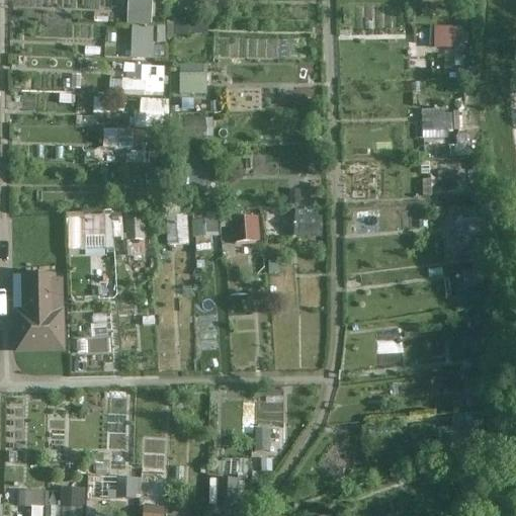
[(123,0),(123,22),(151,22),(151,0),(123,0)]
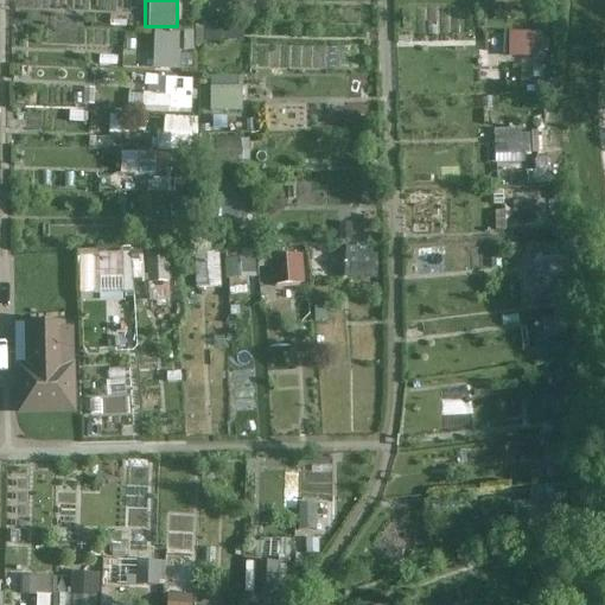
[(151,65),(179,65),(179,29),(151,29),(151,65)]
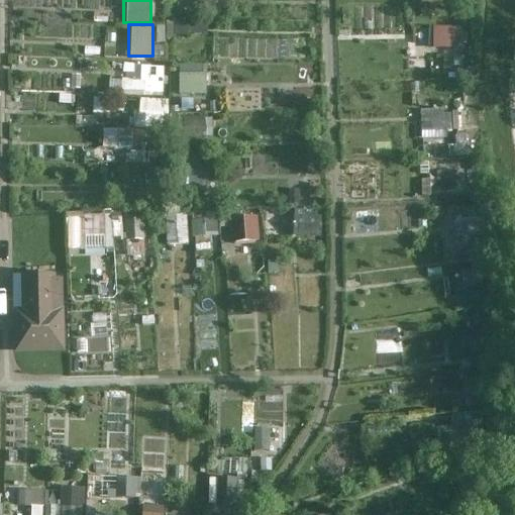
[(436,45),(439,27),(429,25),(426,43),(436,45)]
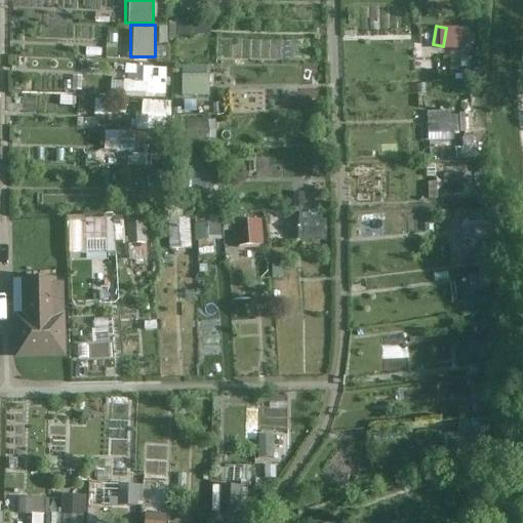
[(180,72),(182,93),(210,92),(209,71),(180,72)]
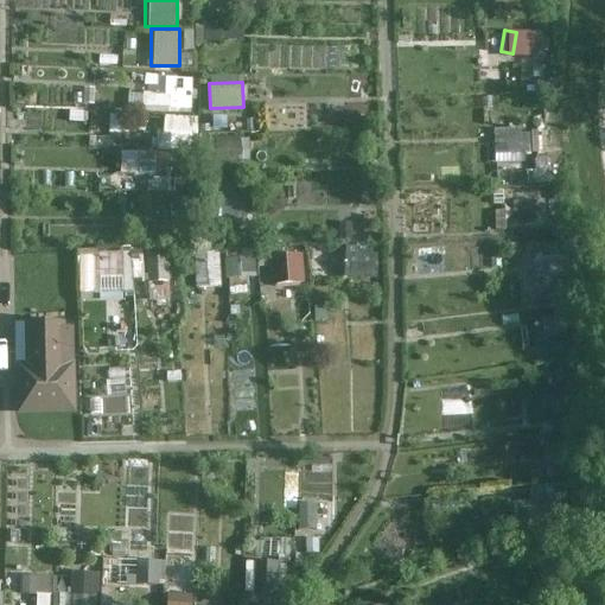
[(165,113),(161,142),(192,146),(197,116),(165,113)]
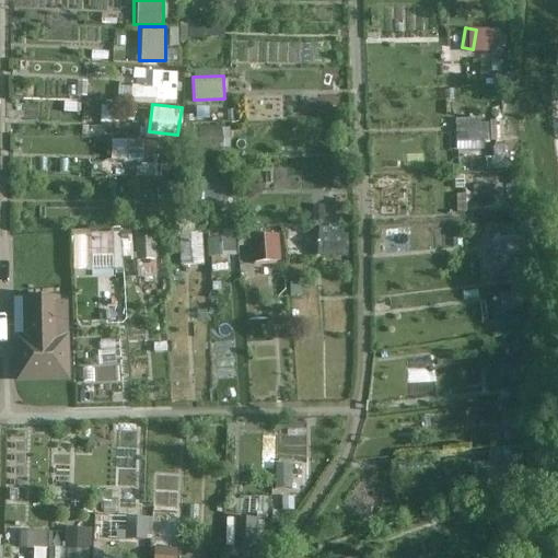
[(454,140),(497,138),(496,113),(452,116),(454,140)]
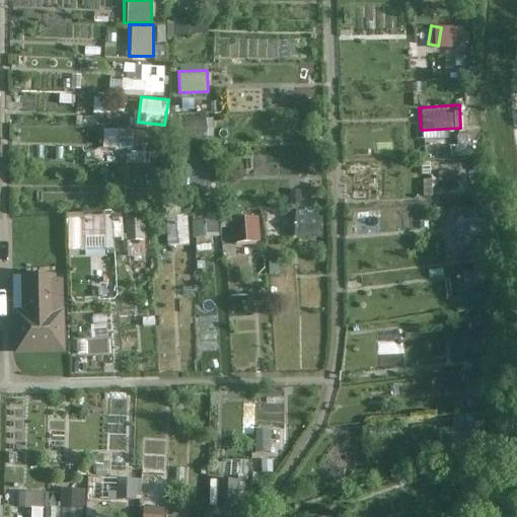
[(213,136),(212,115),(185,115),(185,136),(213,136)]
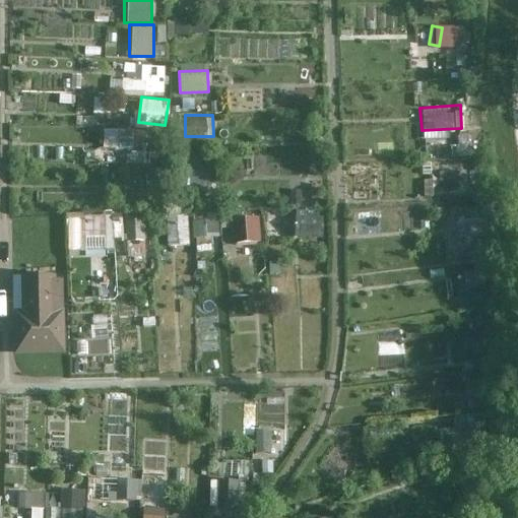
[(120,145),(121,127),(103,127),(103,145),(120,145)]
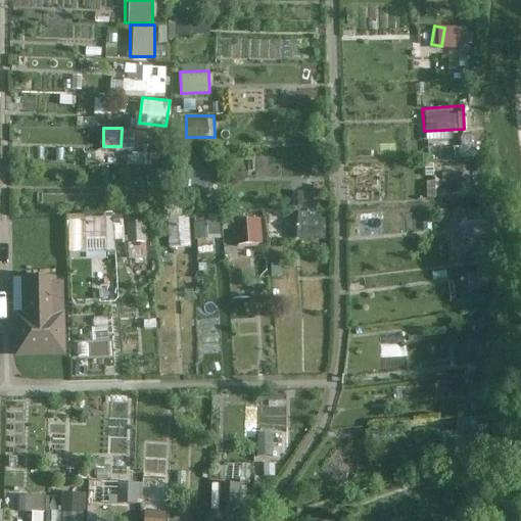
[(182,189),(203,189),(204,155),(183,154),(182,189)]
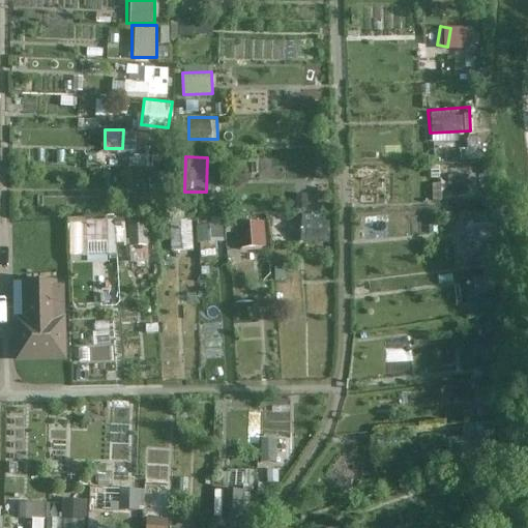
[(115,218),(69,218),(69,255),(115,256),(115,218)]
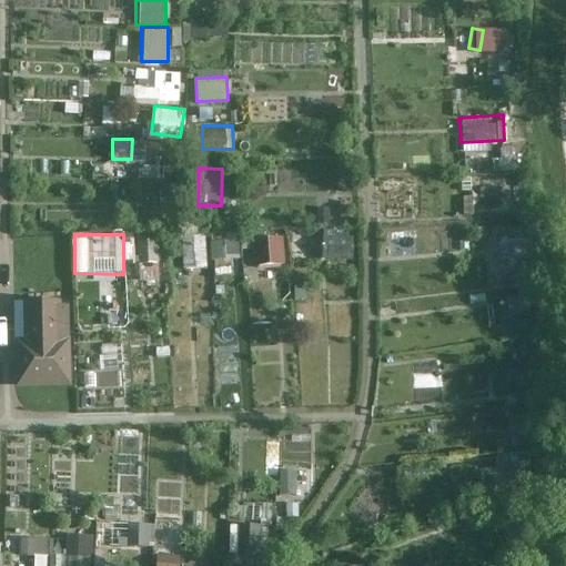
[(284,263),(283,235),(252,236),(253,264),(284,263)]
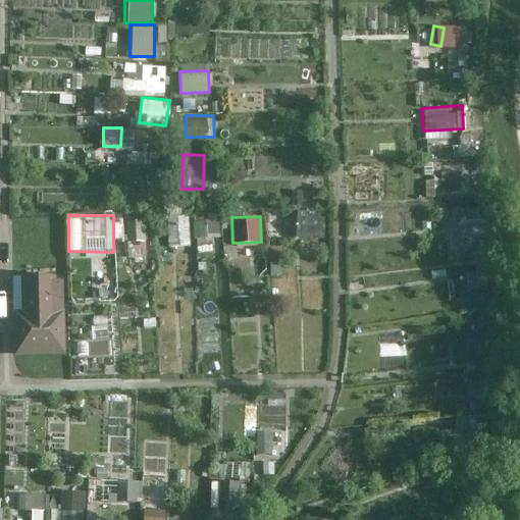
[(127,218),(128,240),(147,239),(145,217),(127,218)]
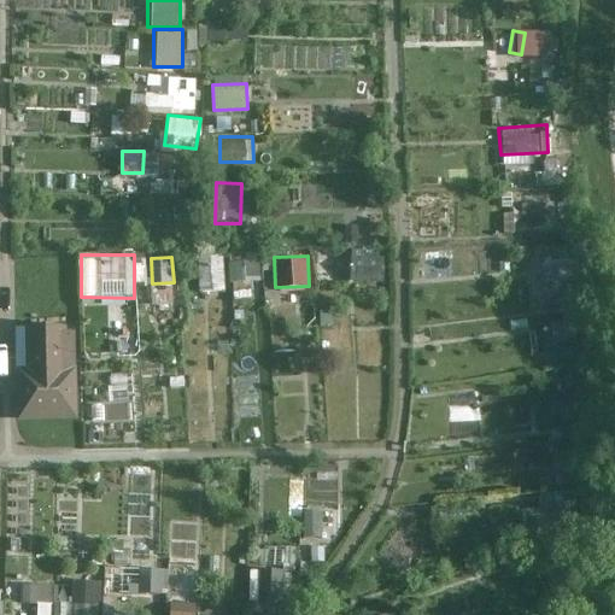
[(234,262),(235,281),(259,280),(259,261),(234,262)]
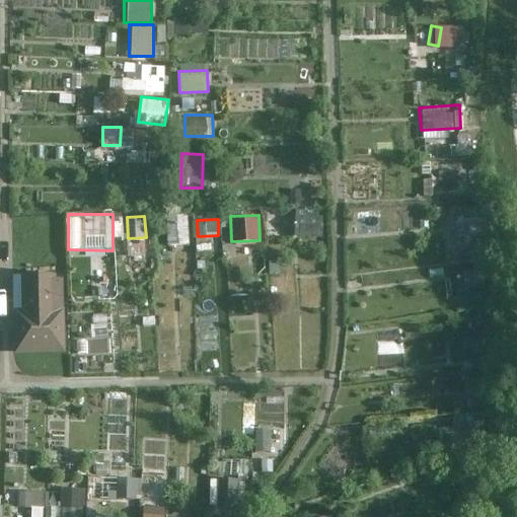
[(53,282),(53,277),(21,277),(22,309),(14,309),(15,355),(67,353),(65,282),(53,282)]
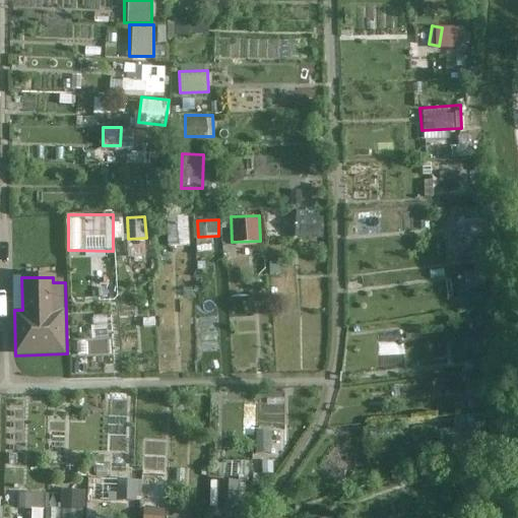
[(254,430),(256,448),(269,447),(268,429),(254,430)]
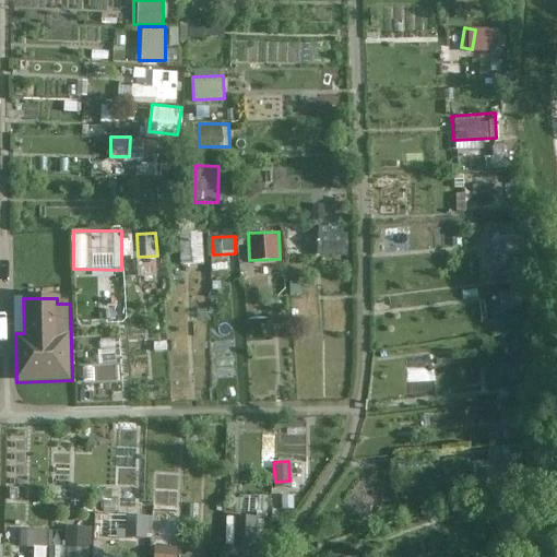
[(147,536),(147,514),(110,513),(110,535),(147,536)]
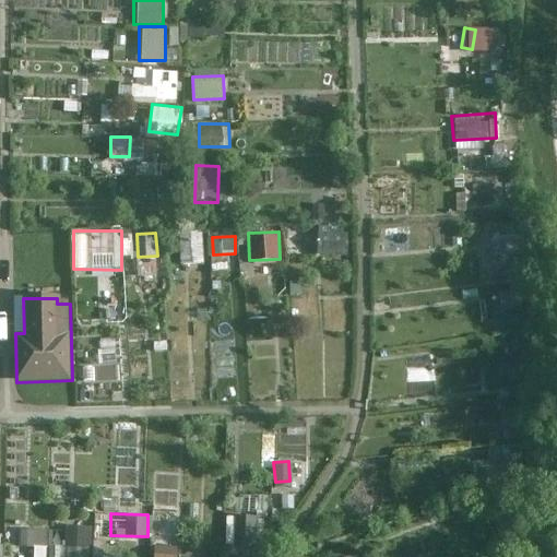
[(252,514),(223,517),(224,544),(253,543),(252,514)]
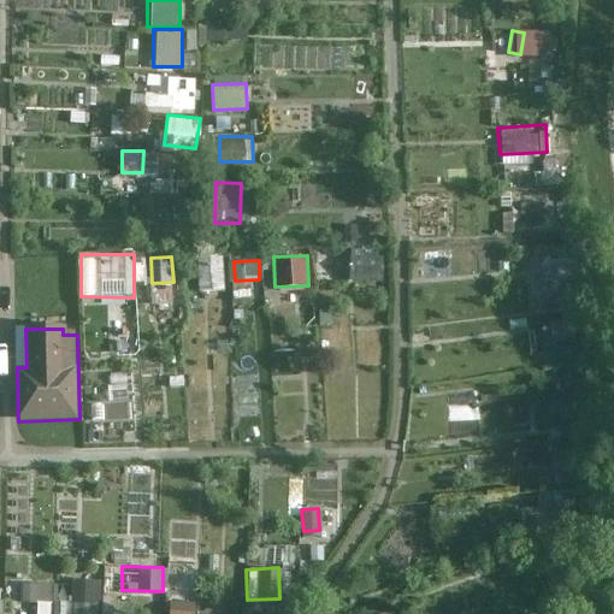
[(62,613),(99,613),(100,579),(71,578),(71,600),(62,600),(62,613)]
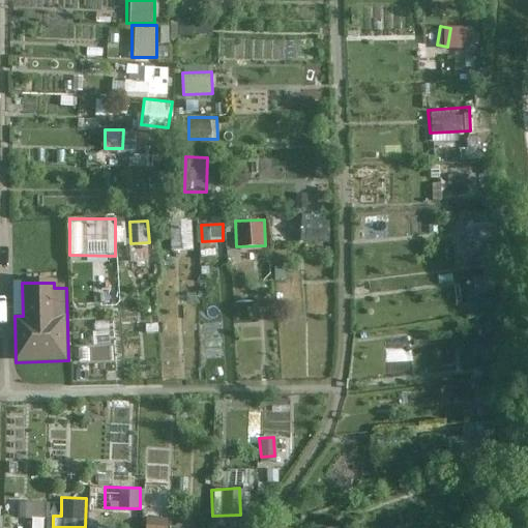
[(32,517),(31,527),(45,527),(46,501),(19,501),(18,517),(32,517)]
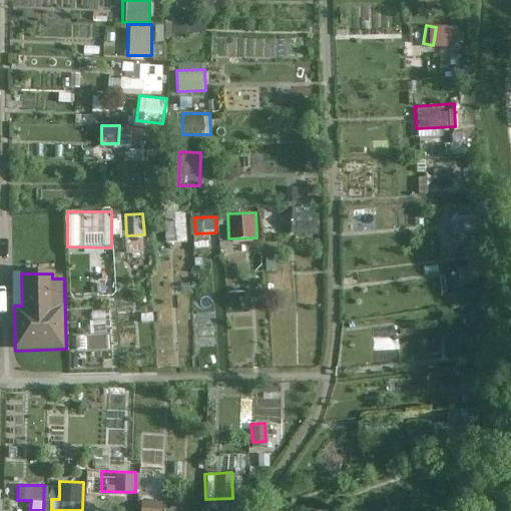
[(139,494),(138,510),(158,510),(159,494),(139,494)]
